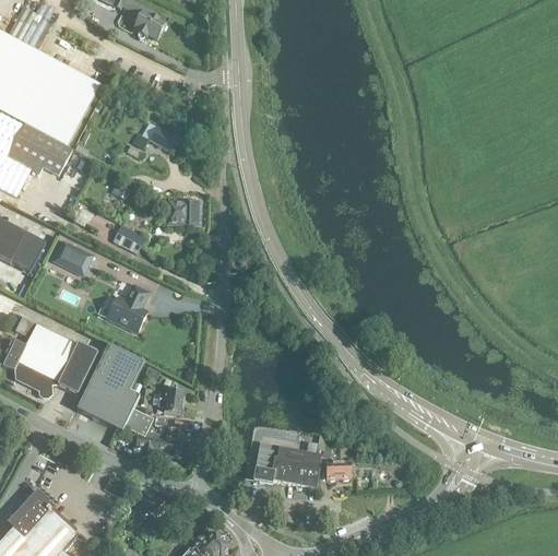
[(153,12),(131,0),(116,0),(114,6),(120,9),(121,7),(140,15),(132,31),(137,33),(139,35),(138,36),(140,39),(144,39),(145,37),(146,38),(147,35),(157,40),(166,23),(152,15),(153,12)]
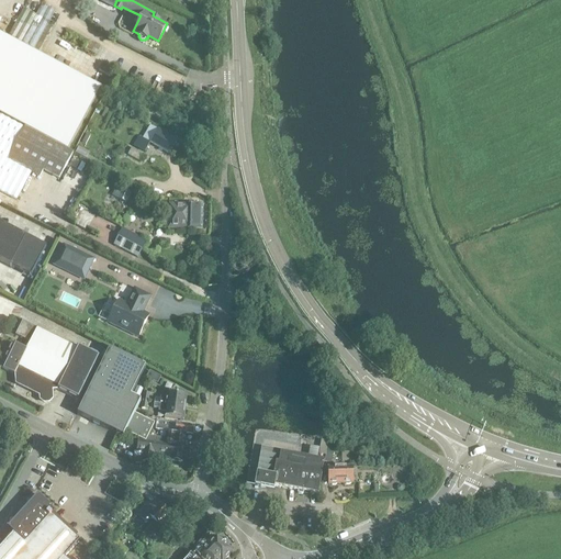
[(0,109),(25,123),(68,146),(87,112),(102,84),(87,75),(37,48),(33,46),(52,12),(54,9),(42,1),(35,13),(23,7),(8,33),(0,29),(0,109)]
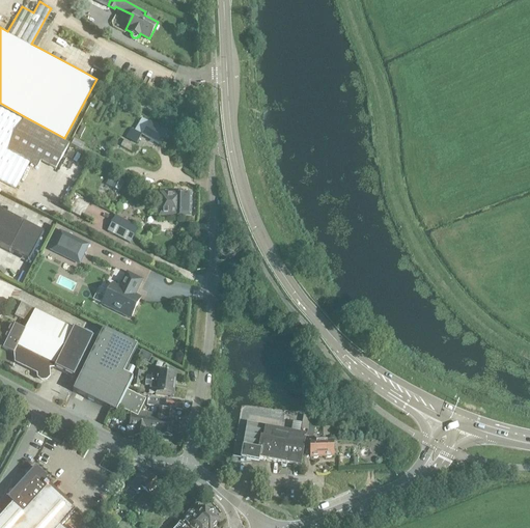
[(90,50),(94,42),(84,36),(80,44),(90,50)]
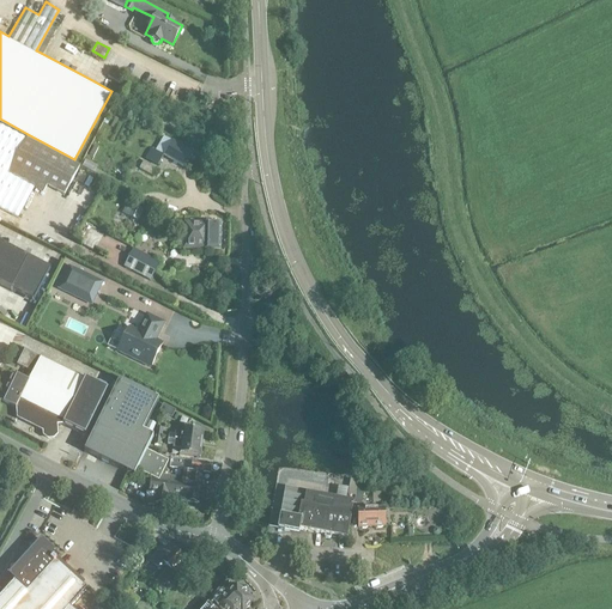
[(25,136),(0,122),(0,205),(18,214),(34,184),(43,189),(47,182),(65,192),(79,164),(26,135),(25,136)]
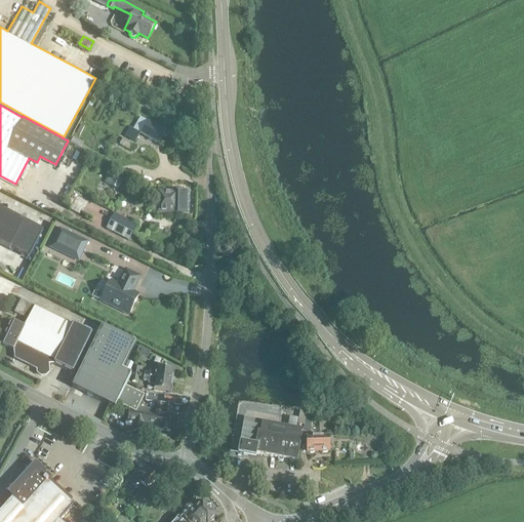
[(147,119),(139,131),(157,142),(164,129),(147,119)]
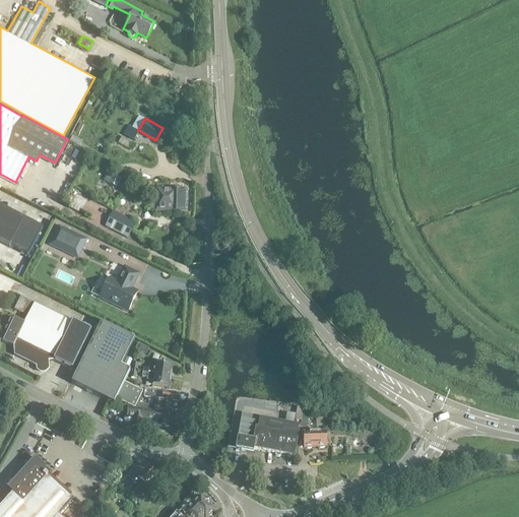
[(127,124),(122,133),(133,139),(138,130),(131,125),(127,124)]
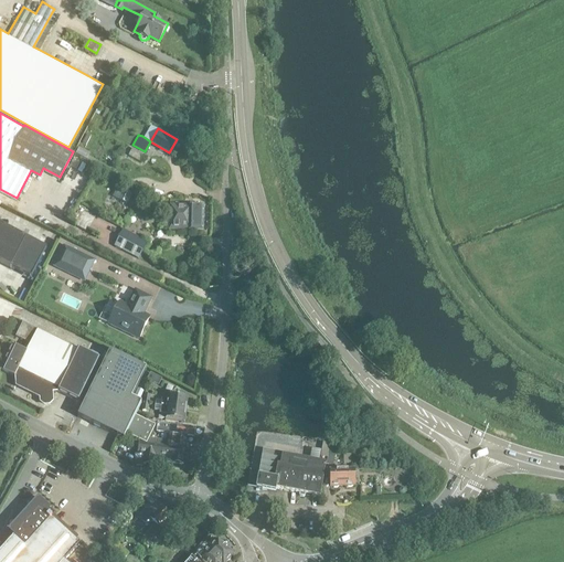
[(117,197),(118,195),(121,188),(117,186),(116,184),(115,186),(110,193),(116,197),(117,197)]
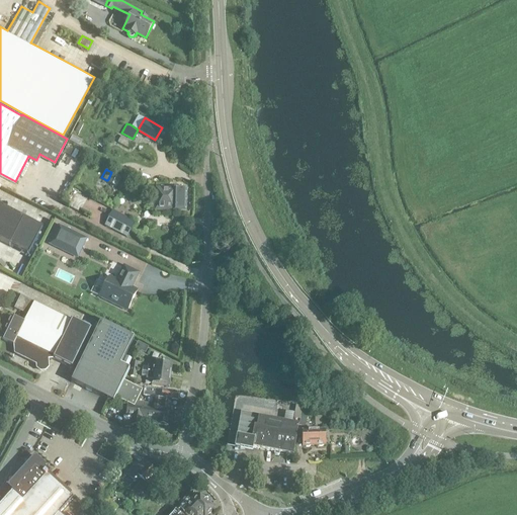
[(186,197),(186,185),(174,185),(174,186),(147,185),(147,194),(155,195),(155,197),(186,197)]
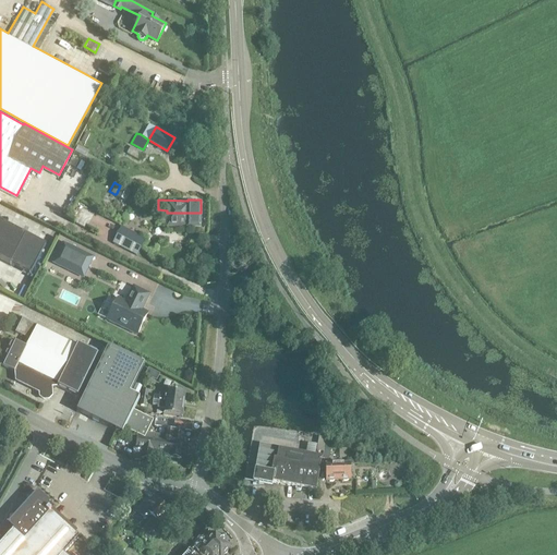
[(201,226),(201,213),(167,213),(167,225),(186,225),(186,226),(201,226)]
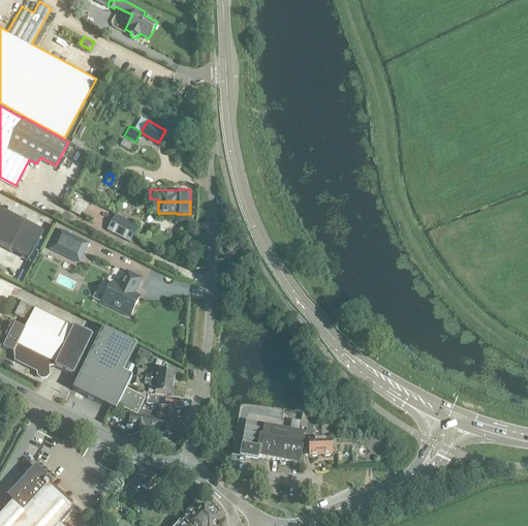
[(0,244),(10,249),(25,222),(0,210),(0,244)]
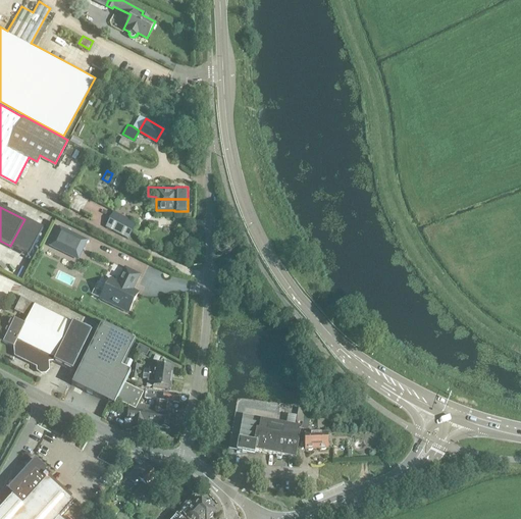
[(127,236),(135,221),(113,210),(106,224),(127,236)]
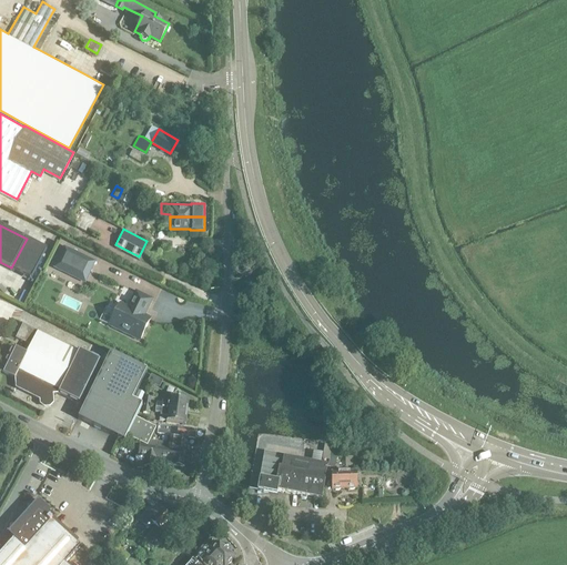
[(94,259),(85,254),(62,243),(52,265),(74,276),(84,281),(94,259)]
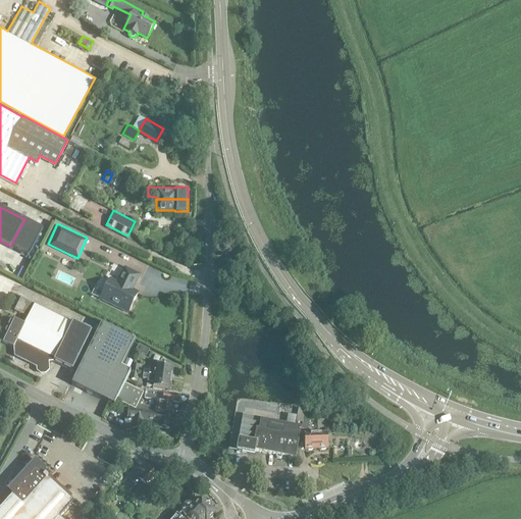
[(106,284),(99,298),(127,311),(137,291),(129,288),(133,282),(134,283),(139,273),(123,266),(116,280),(110,277),(109,277),(109,278),(106,284)]
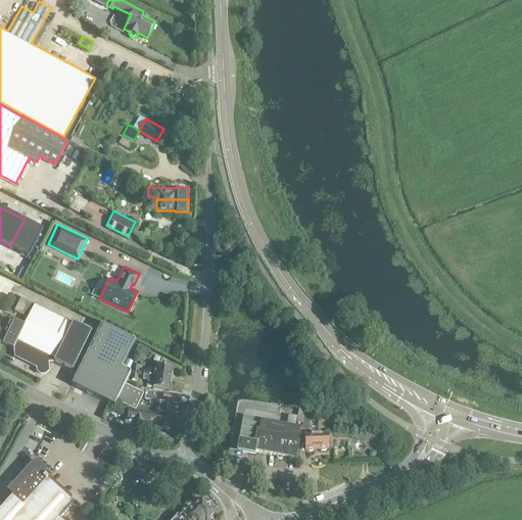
[(92,329),(20,294),(14,308),(28,314),(24,322),(21,321),(10,316),(3,330),(6,331),(2,339),(11,344),(13,345),(13,343),(14,344),(15,352),(36,363),(36,371),(40,372),(44,372),(47,369),(46,360),(51,360),(72,370),(92,329)]
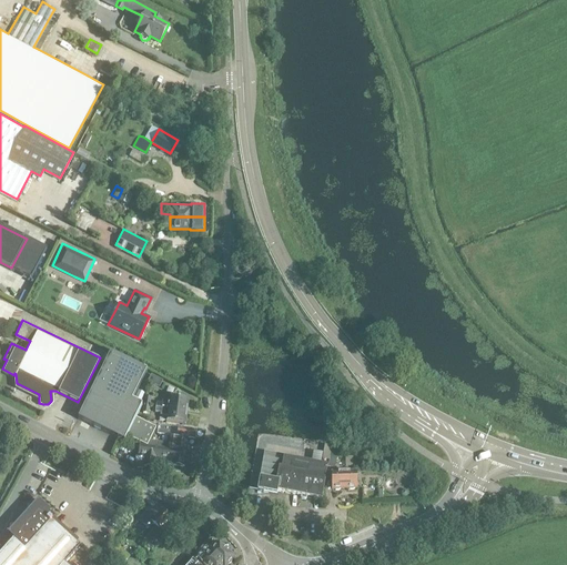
[(150,436),(157,423),(137,414),(143,400),(133,395),(147,367),(110,350),(107,355),(79,413),(120,434),(112,450),(117,451),(124,436),(125,436),(128,432),(147,442),(150,436)]
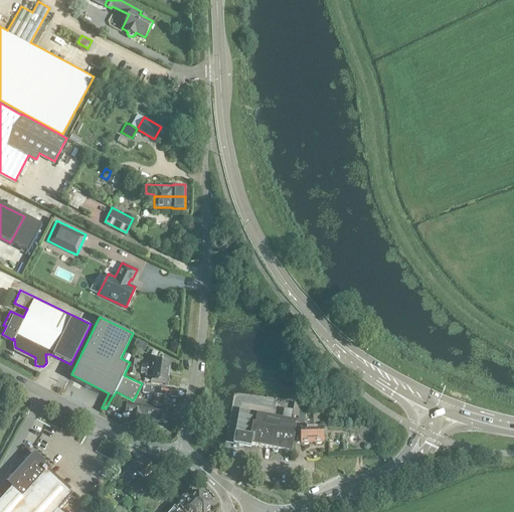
[(160,358),(159,357),(156,357),(155,358),(153,358),(152,362),(146,361),(146,363),(144,363),(143,367),(169,370),(170,360),(160,358)]
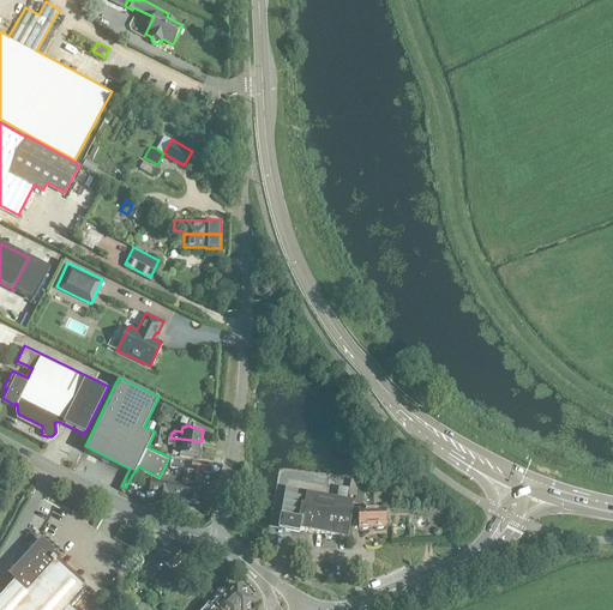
[(199,454),(202,441),(170,438),(170,442),(173,444),(172,446),(180,446),(179,452),(199,454)]
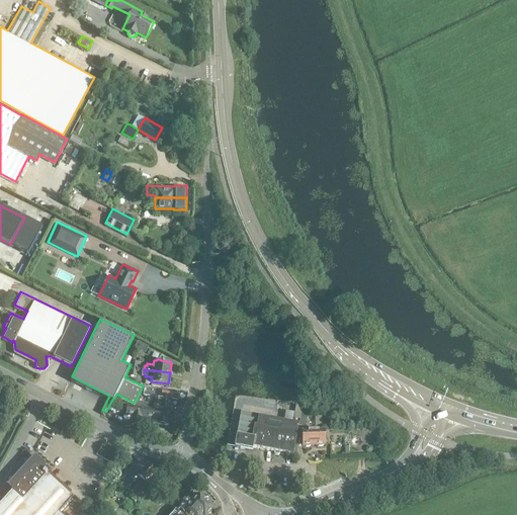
[(178,398),(179,390),(144,385),(143,396),(170,398),(171,397),(178,398)]
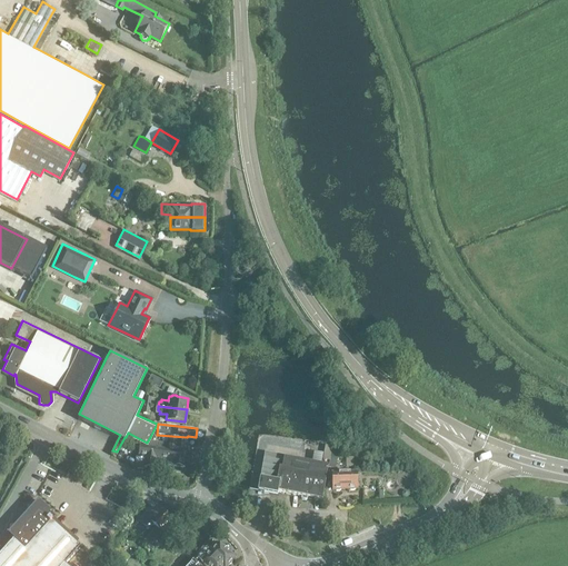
[(186,449),(187,437),(157,435),(156,438),(150,437),(147,443),(140,442),(140,444),(186,449)]
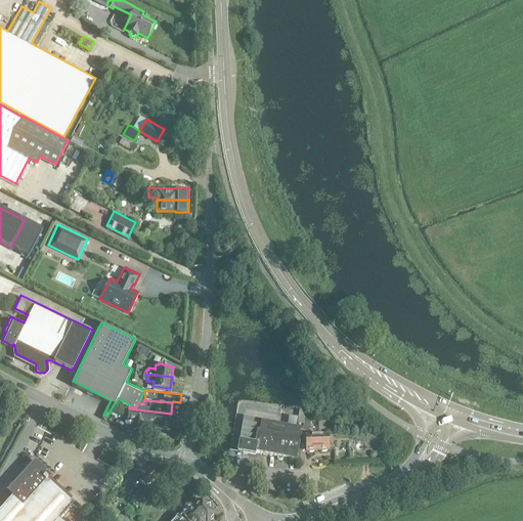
[(301,428),(308,430),(312,406),(306,405),(302,426),(301,428)]
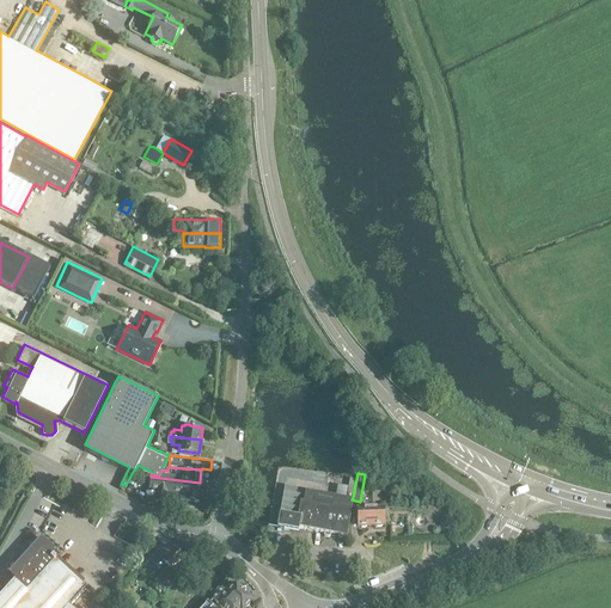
[(349,476),(346,491),(354,492),(356,478),(349,476)]
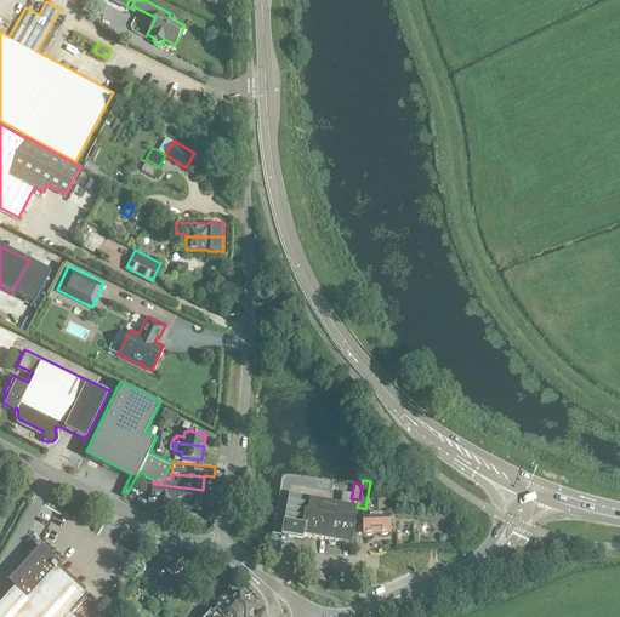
[(200,507),(203,490),(153,484),(151,495),(159,496),(157,507),(169,509),(171,495),(183,496),(182,504),(200,507)]
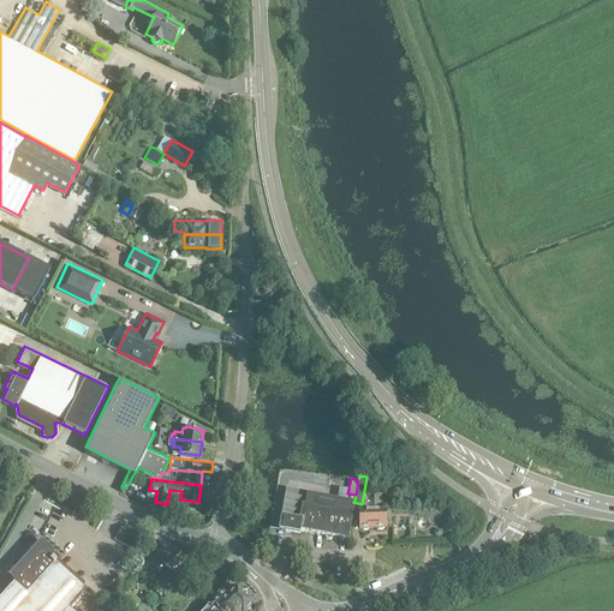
[(285,485),(278,528),(279,528),(300,532),(300,529),(325,533),(325,535),(331,537),(331,534),(347,538),(353,502),(353,501),(347,499),(338,498),(308,492),(308,490),(287,486),(285,485)]
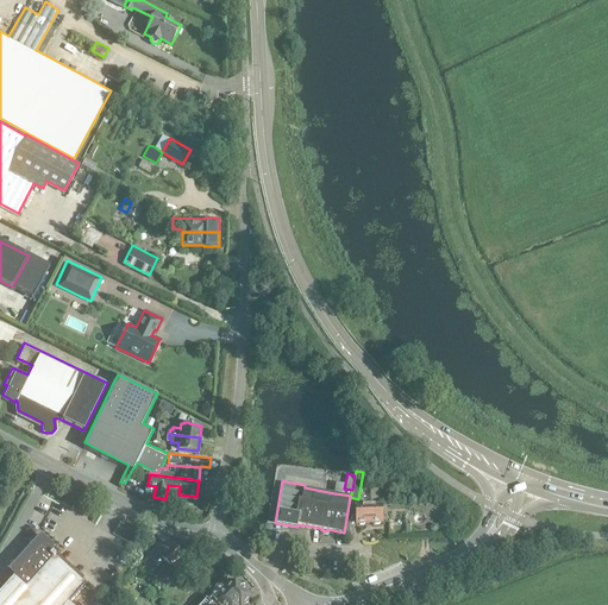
[(357,521),(382,520),(382,504),(356,504),(357,521)]
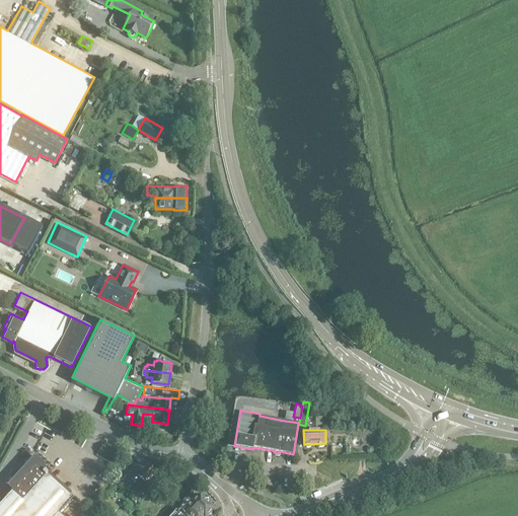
[(0,515),(60,515),(58,513),(72,498),(46,474),(46,473),(47,472),(44,470),(47,466),(33,454),(6,486),(12,491),(0,503),(0,515)]
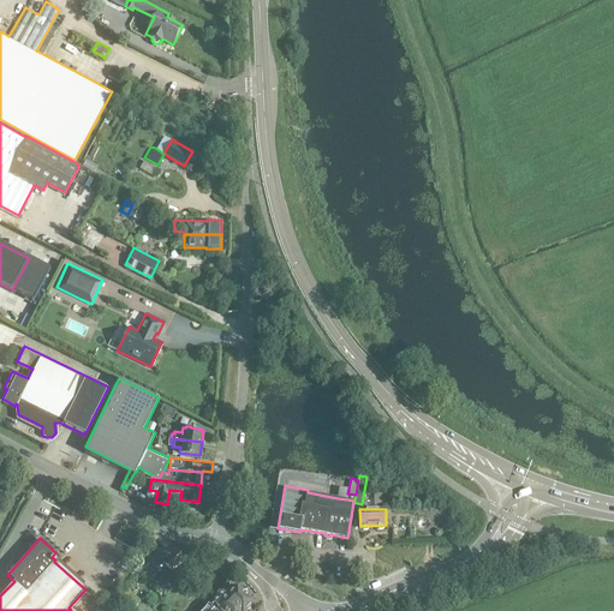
[(160,546),(148,559),(159,569),(164,562),(168,567),(155,580),(166,589),(179,576),(171,569),(183,556),(170,543),(164,549),(160,546)]
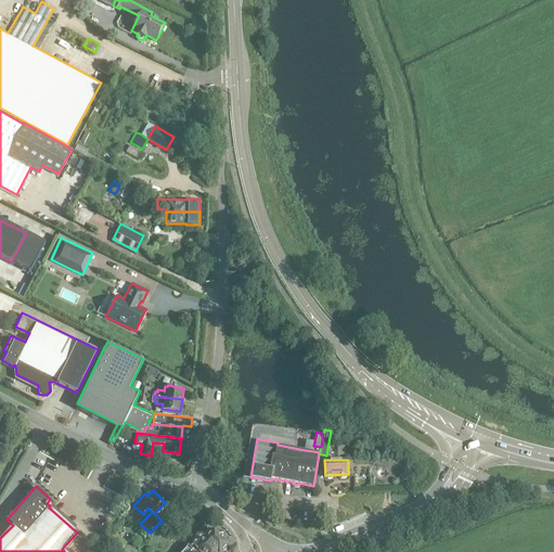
[(219,551),(229,541),(213,527),(205,536),(201,533),(192,541),(196,546),(196,547),(202,551),(210,551),(214,549),(216,551),(219,551)]
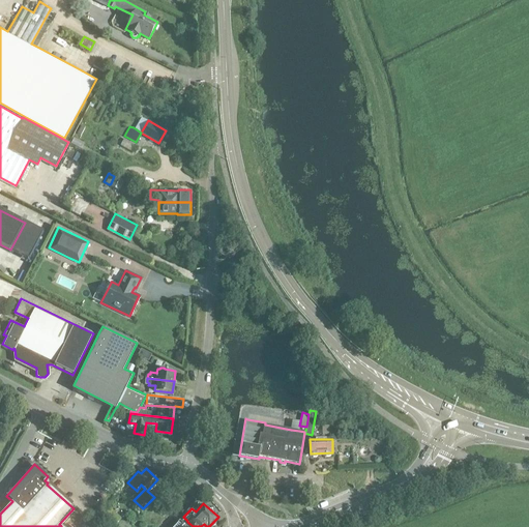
[(112,526),(120,518),(110,508),(101,517),(112,526)]
